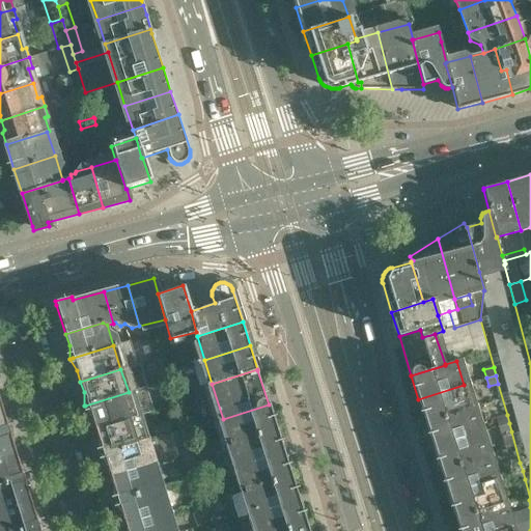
[(185,392),(183,383),(172,387),(174,395),(185,392)]
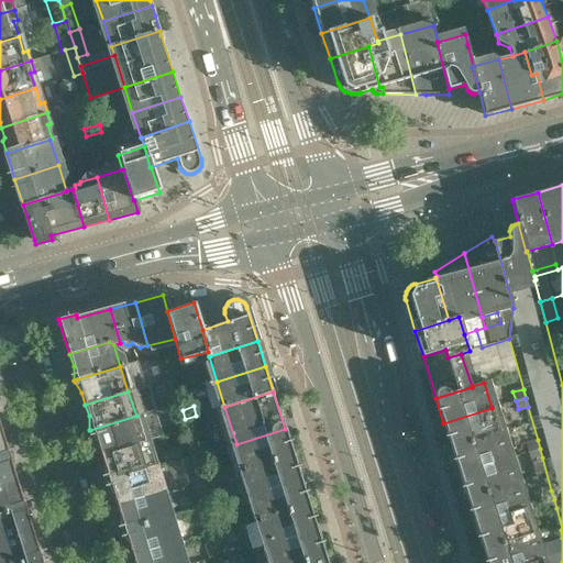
[(500,433),(492,408),(443,423),(452,449),(500,433)]
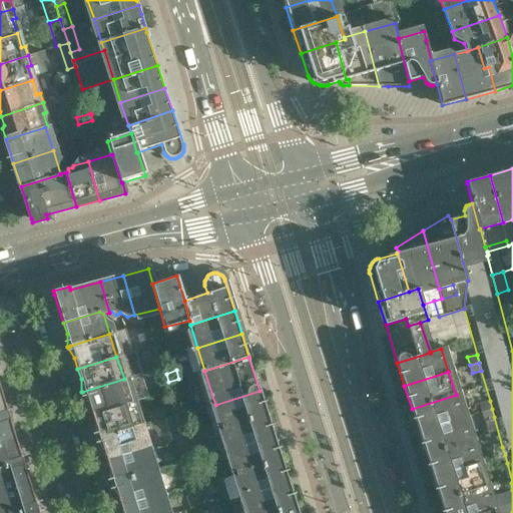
[(131,402),(124,379),(82,392),(88,403),(92,414),(131,402)]
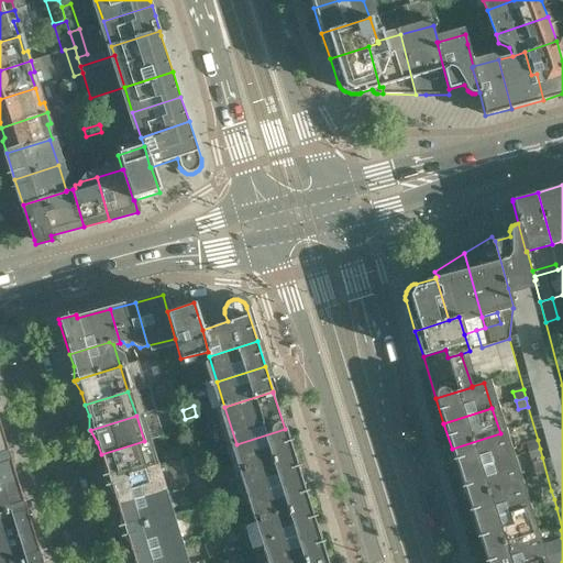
[(203,439),(196,416),(185,419),(186,419),(188,428),(192,442),(203,439)]
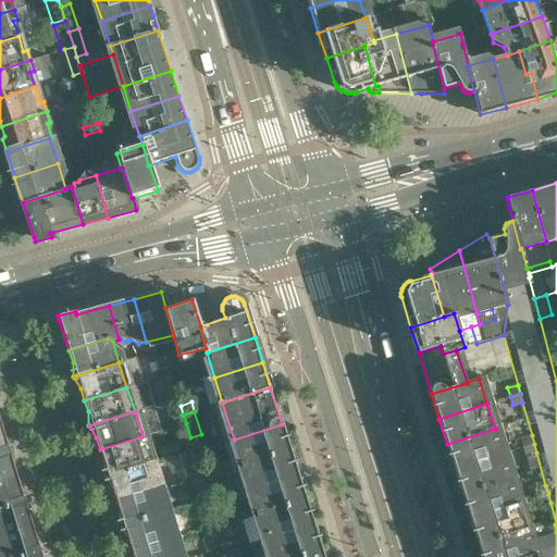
[(186,423),(184,415),(175,418),(177,425),(186,423)]
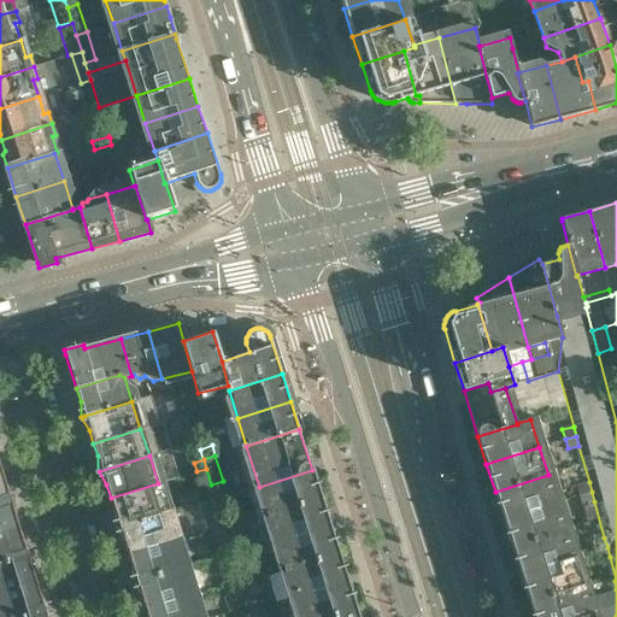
[(215,494),(211,485),(206,469),(197,471),(198,474),(194,476),(201,499),(215,494)]
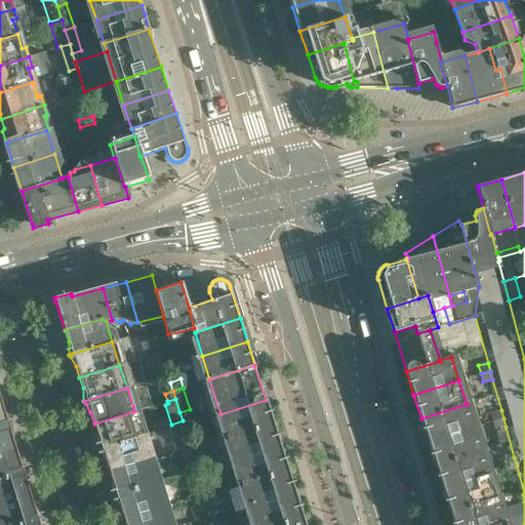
[(273,423),(269,410),(266,400),(220,414),(228,438),(273,423)]
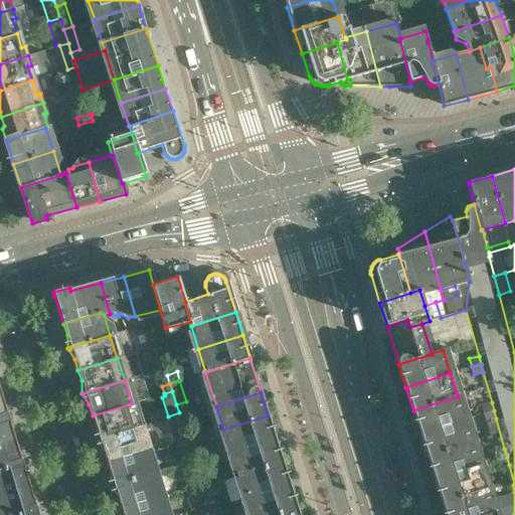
[(0,418),(11,415),(5,404),(1,393),(0,393),(0,418)]
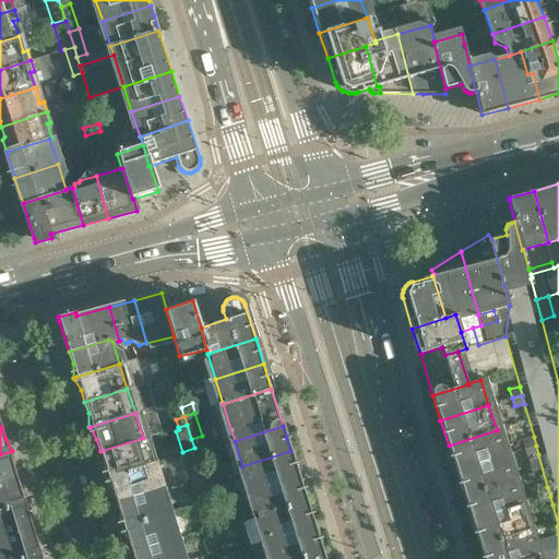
[(504,455),(497,430),(449,445),(456,470),(504,455)]
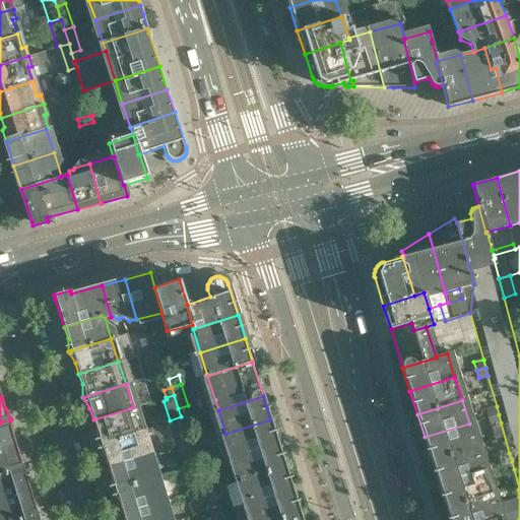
[(499,414),(497,406),(486,409),(489,417),(499,414)]
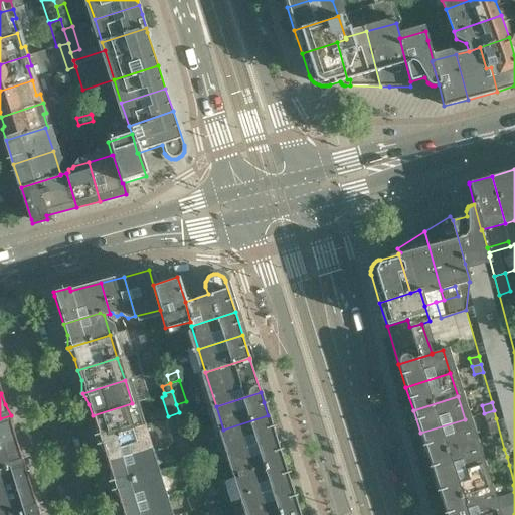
[(139,426),(132,403),(93,415),(96,426),(97,440),(100,439),(139,426)]
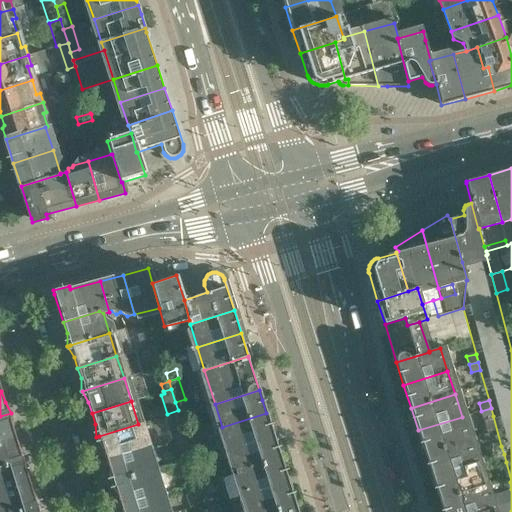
[(493,416),(491,408),(481,411),(483,419),(493,416)]
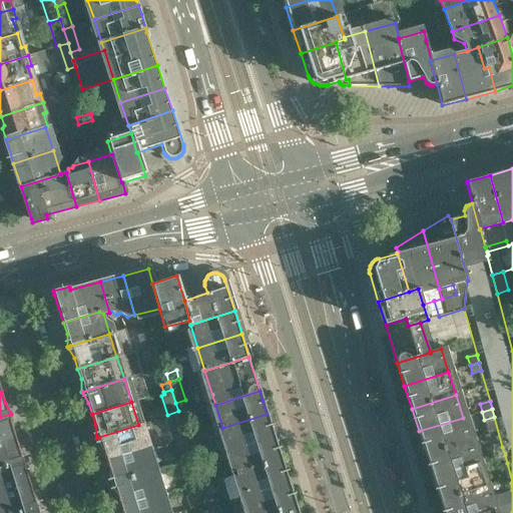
[(0,442),(16,438),(13,429),(12,415),(11,414),(0,417),(0,442)]
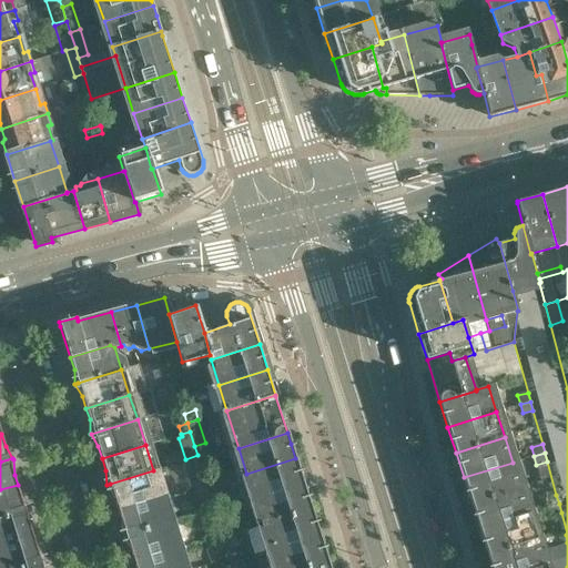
[(303,484),(300,473),(295,458),(246,474),(254,499),(303,484)]
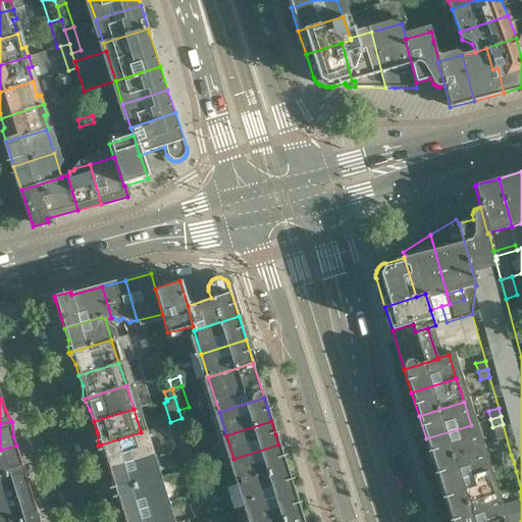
[(478,449),(471,425),(426,438),(433,462),(478,449)]
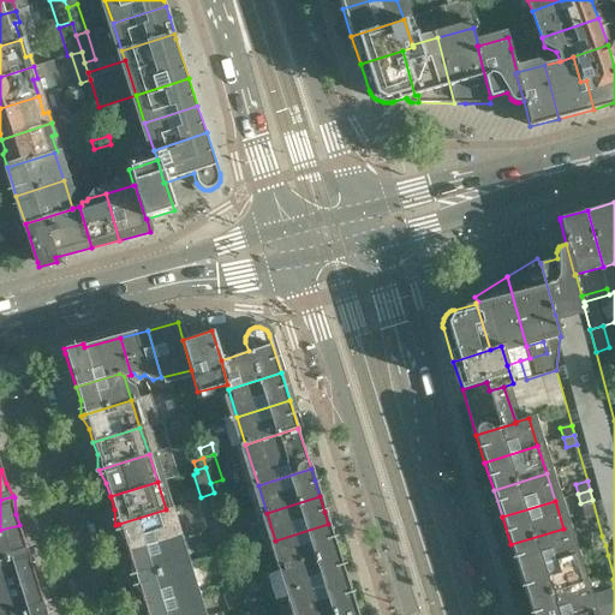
[(222,523),(221,517),(218,508),(208,511),(213,525),(222,523)]
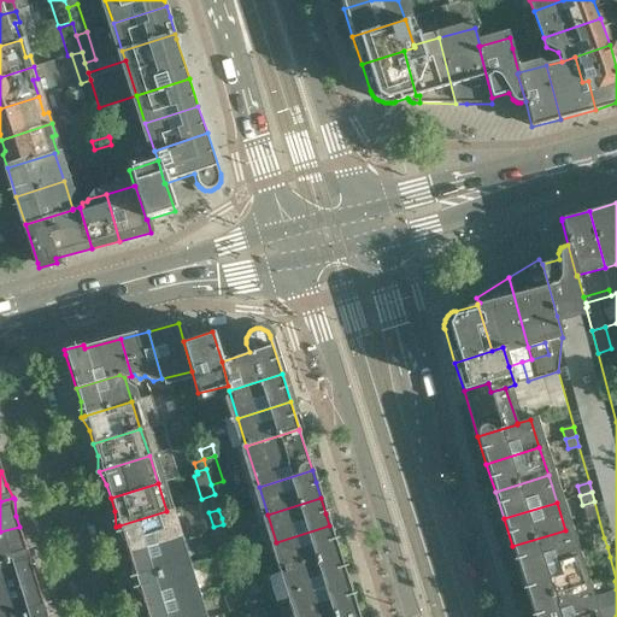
[(166,511),(119,526),(116,527),(124,540),(128,553),(175,539),(166,511)]
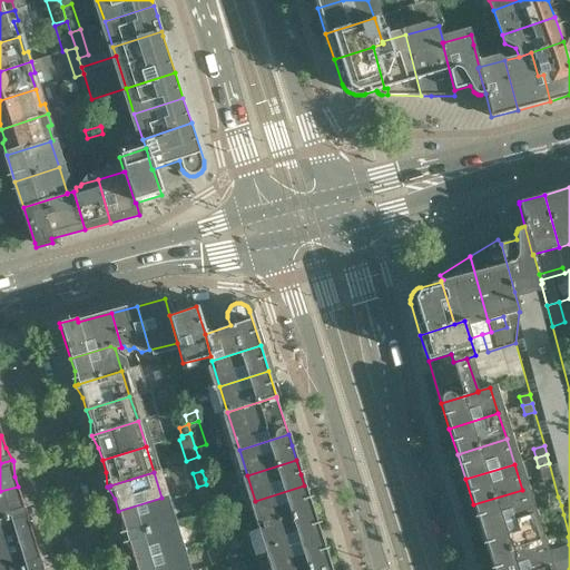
[(218,484),(216,475),(205,479),(206,484),(207,488),(218,484)]
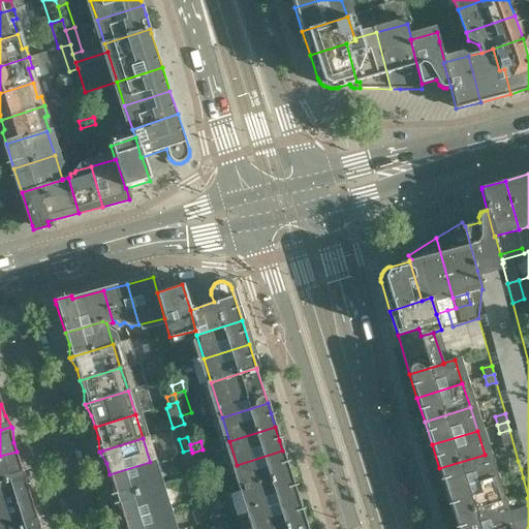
[(206,458),(203,449),(192,453),(195,461),(206,458)]
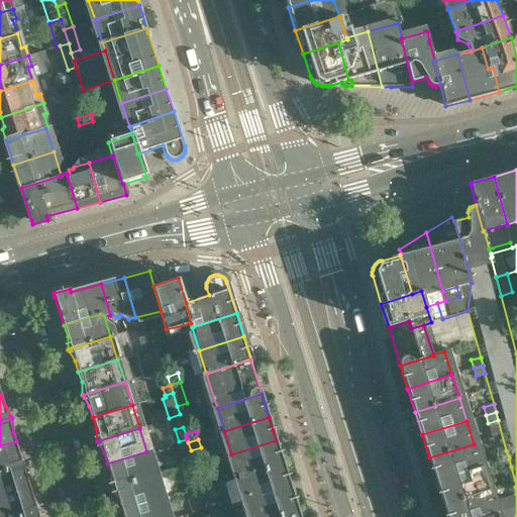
[(283,463),(279,450),(276,440),(231,454),(238,478),(283,463)]
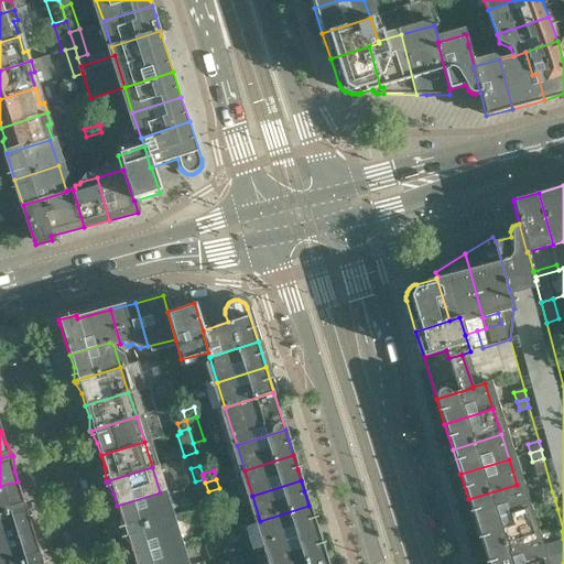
[(0,513),(29,506),(21,494),(18,481),(0,486),(0,513)]
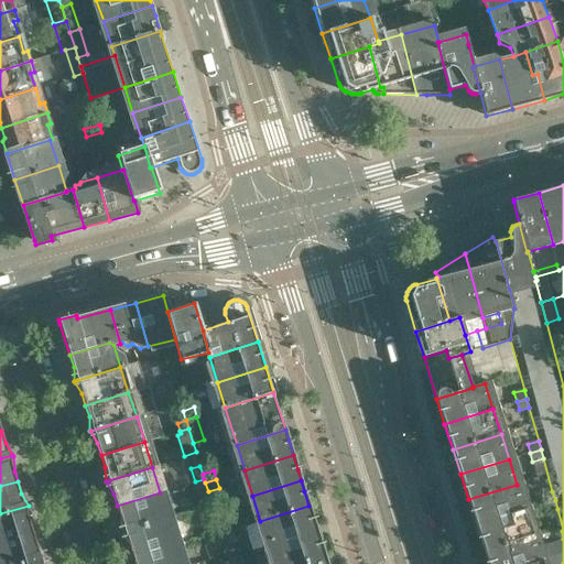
[(524,510),(517,485),(468,499),(476,524),(524,510)]
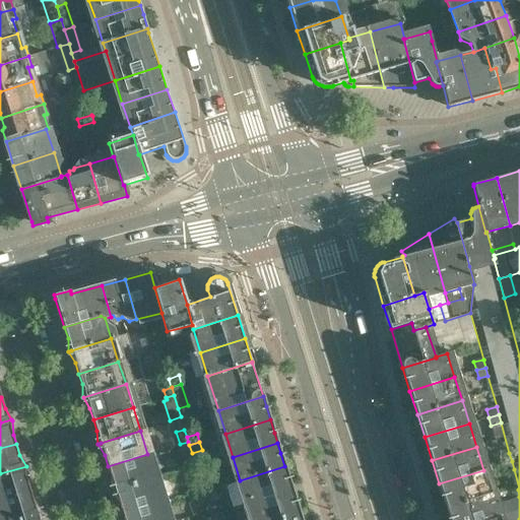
[(512,461),(509,453),(500,456),(502,464),(512,461)]
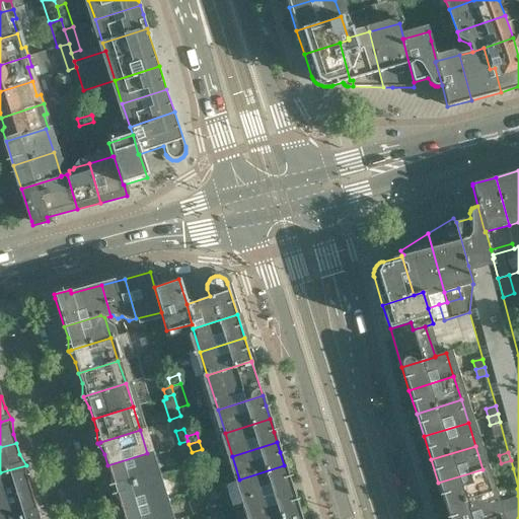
[(154,476),(147,453),(107,465),(110,476),(112,490),(154,476)]
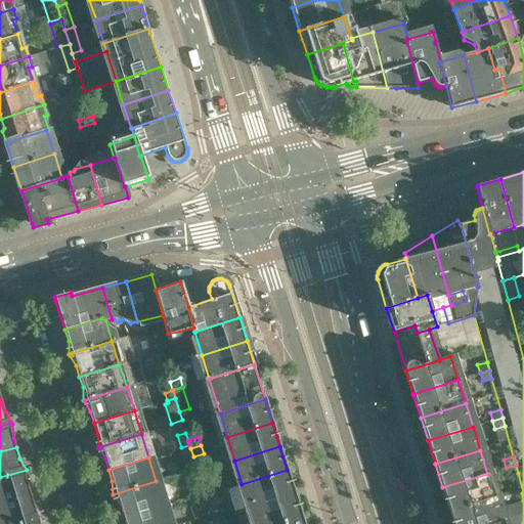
[(518,473),(516,465),(506,468),(508,476),(518,473)]
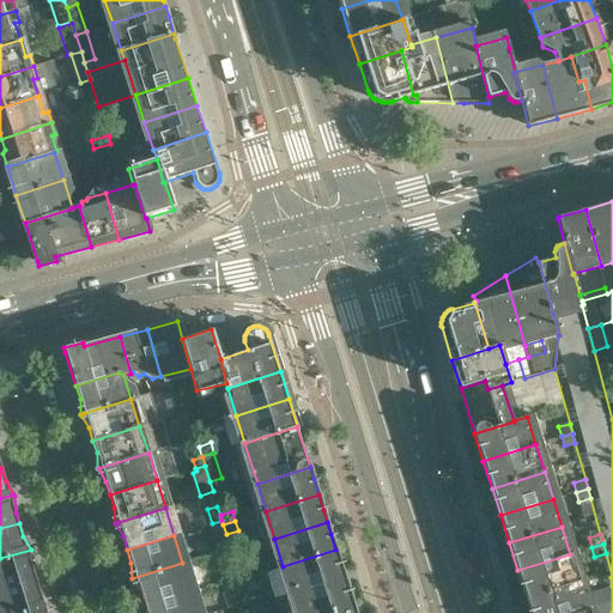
[(234,565),(229,548),(216,552),(220,570),(234,565)]
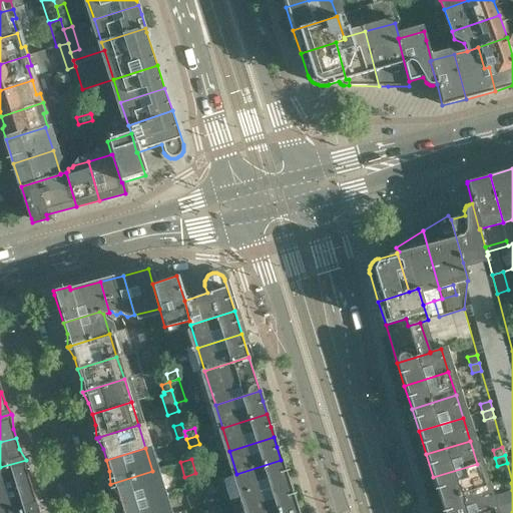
[(0,493),(30,484),(27,474),(26,461),(26,460),(0,467),(0,493)]
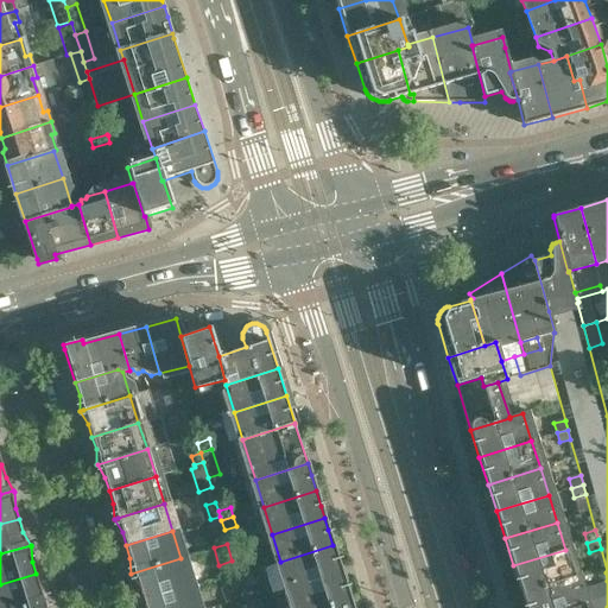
[(341,572),(337,561),(333,545),(280,562),(289,589),(341,572)]
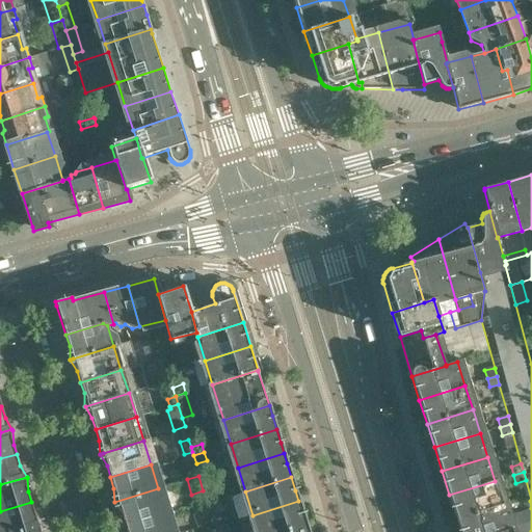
[(502,504),(495,481),(449,495),(456,519),(502,504)]
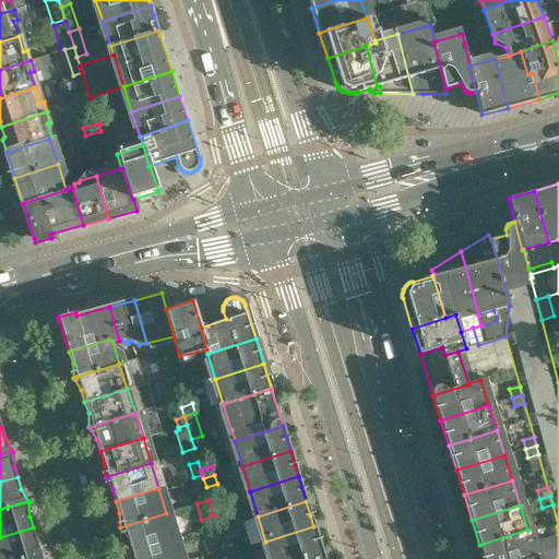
[(174,538),(166,513),(120,527),(128,539),(131,551),(174,538)]
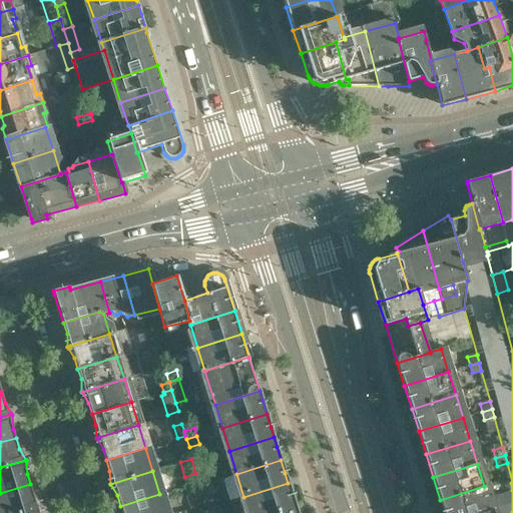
[(272,512),(296,506),(292,493),(288,483),(243,497),(248,512),(272,512)]
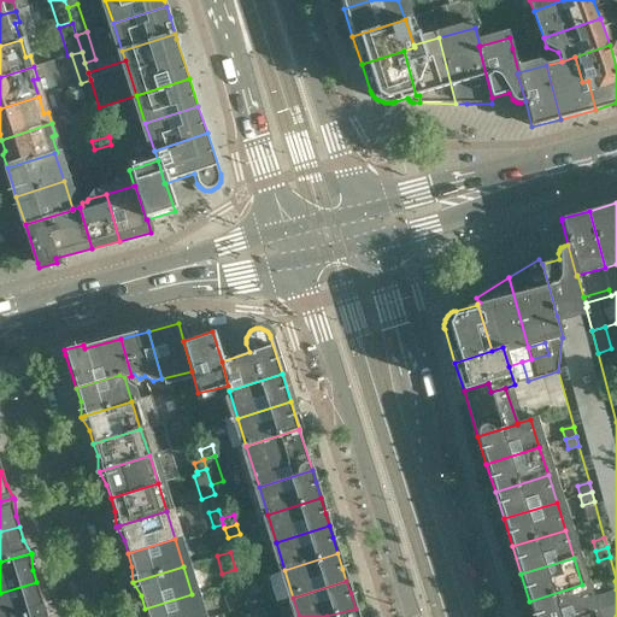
[(0,616),(19,616),(48,609),(40,595),(36,582),(0,593),(0,616)]
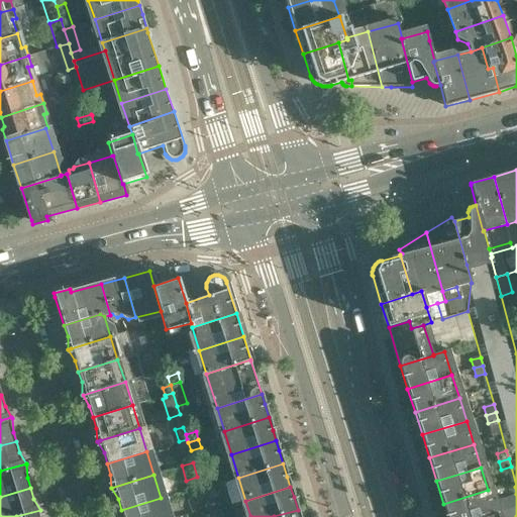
[(483,516),(495,513),(488,490),(443,504),(447,516),(483,516)]
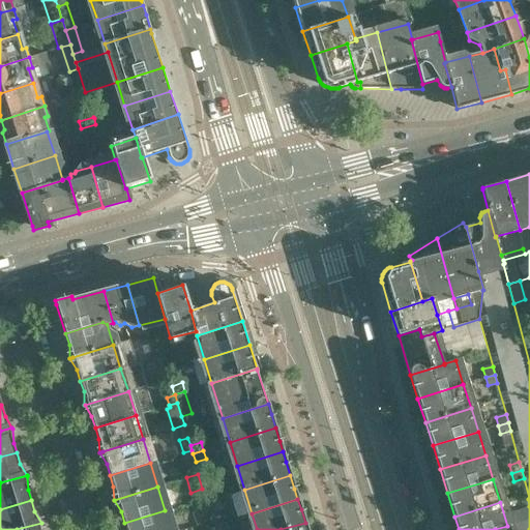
[(171,529),(165,510),(124,523),(126,529),(171,529)]
